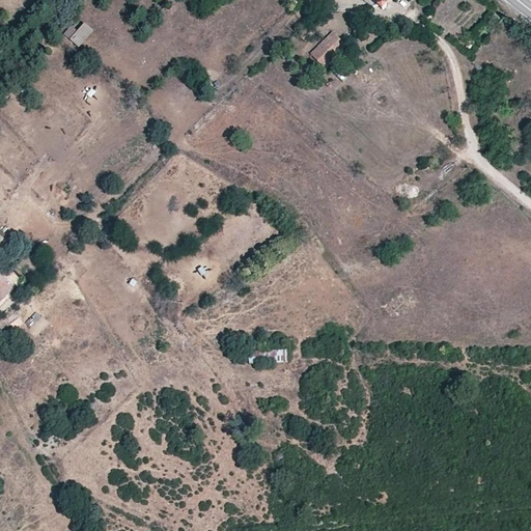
[(364,0),(373,6),(378,6),(382,9),(386,5),(383,1),(384,0),(364,0)]
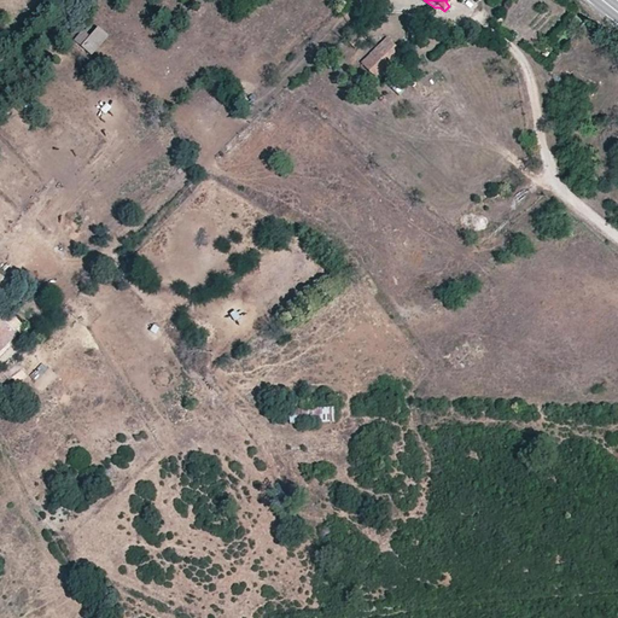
[(80,47),(91,57),(108,36),(98,28),(80,47)]
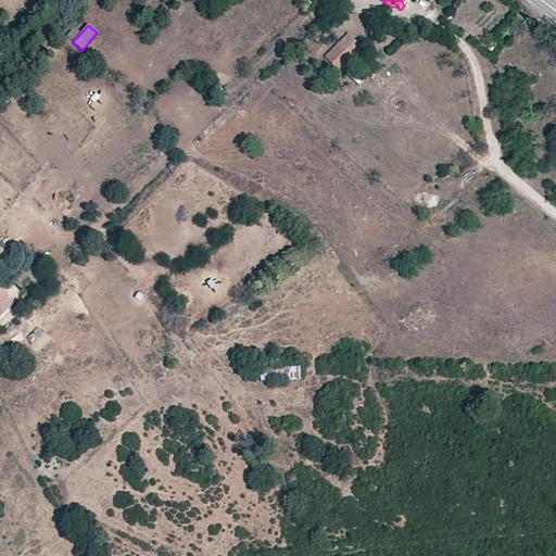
[(311,36),(319,45),(329,34),(321,25),(311,36)]
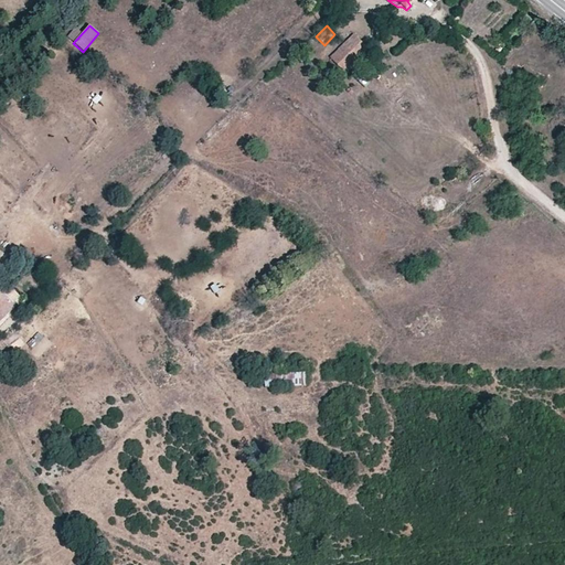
[(344,74),(369,51),(352,35),(329,59),(344,74)]
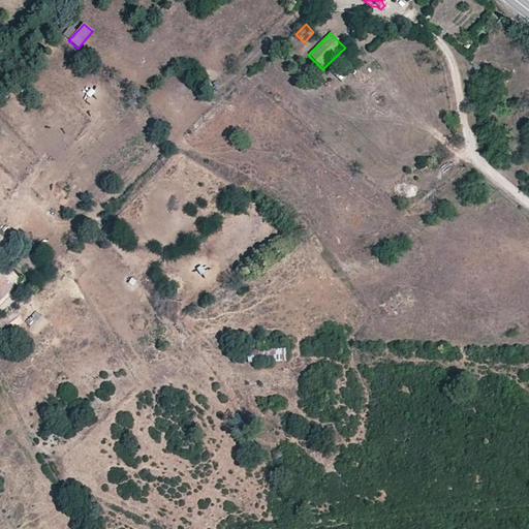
[(87,243),(94,250),(101,242),(95,235),(87,243)]
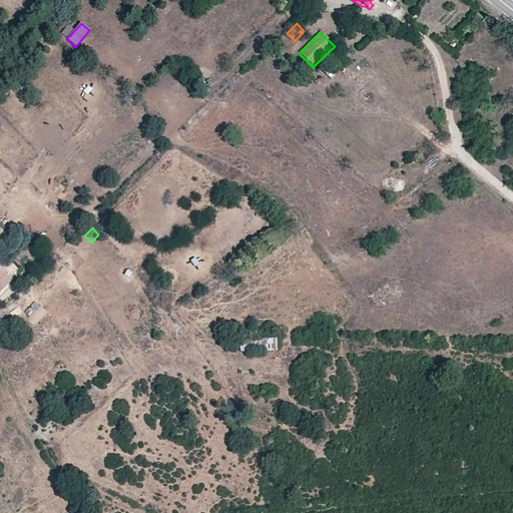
[(0,292),(14,278),(0,263),(0,292)]
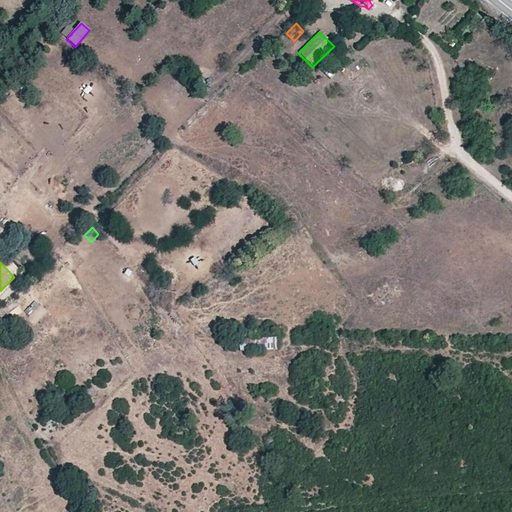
[(13,264),(7,269),(12,275),(18,270),(13,264)]
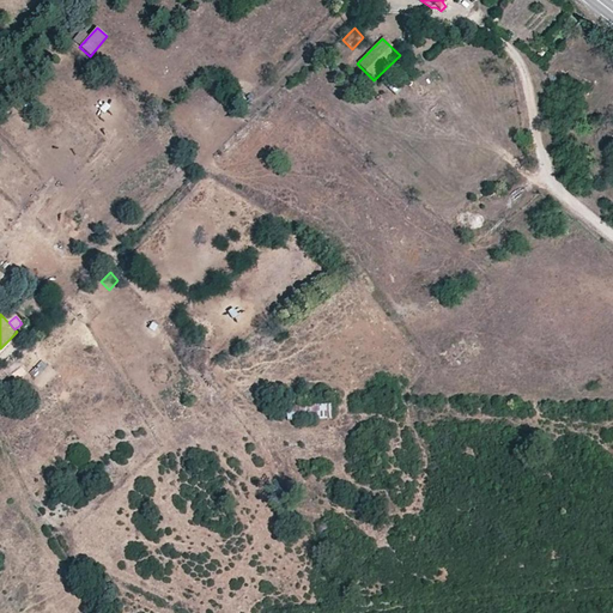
[(286,405),(289,420),(332,418),(332,402),(286,405)]
